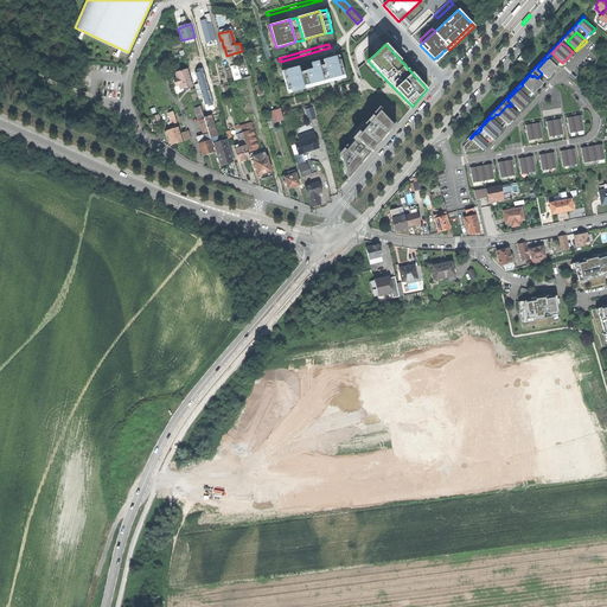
[(574,55),(573,52),(562,63),(564,64),(574,55)]
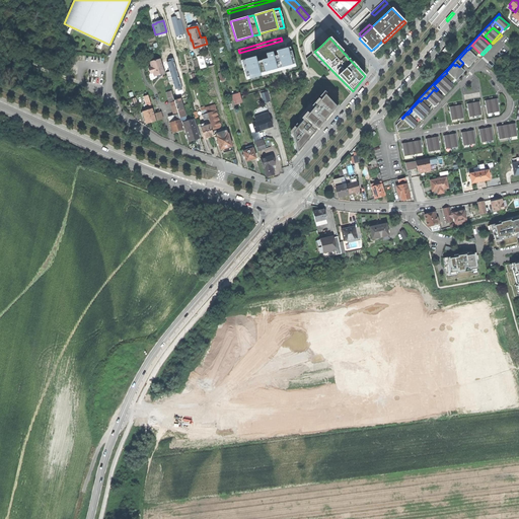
[(475,57),(479,53),(472,46),(468,50),(475,57)]
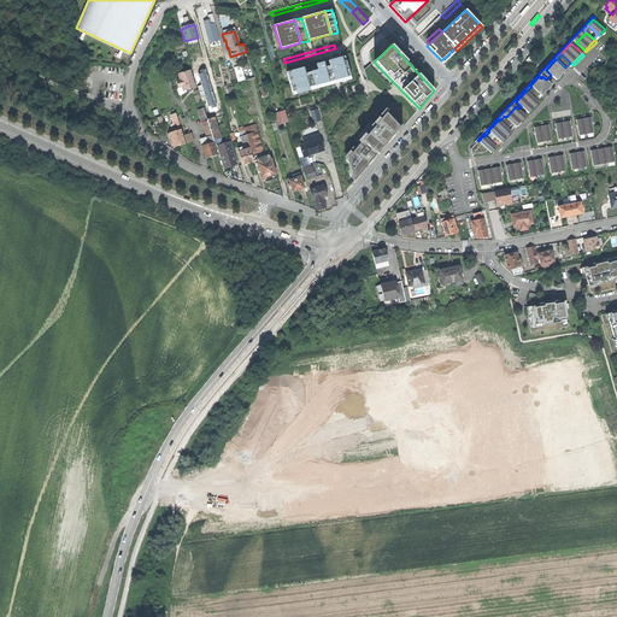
[(330,66),(334,81),(347,77),(342,57),(329,60),(330,66)]
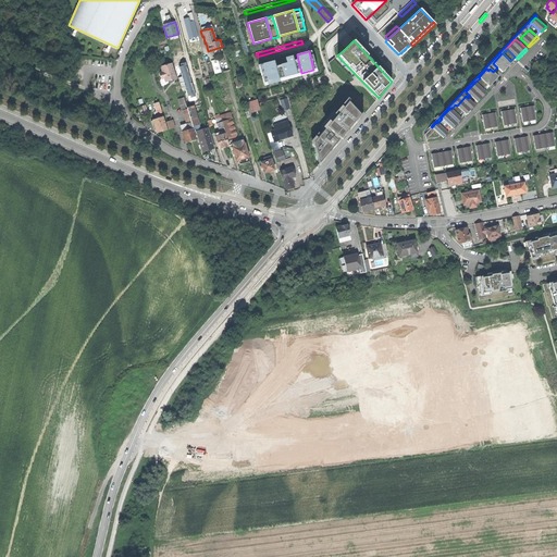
[(502,71),(510,61),(503,53),(502,53),(493,63),(497,67),(502,71)]
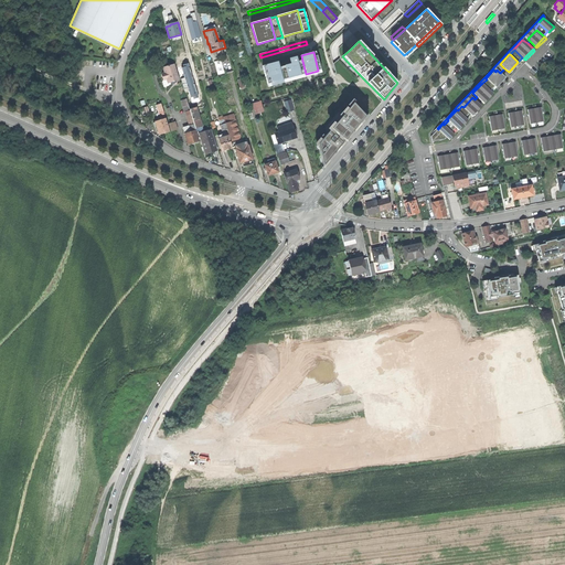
[(285,66),(288,78),(301,75),(298,62),(297,56),(290,59),(291,64),(288,65),(285,66)]
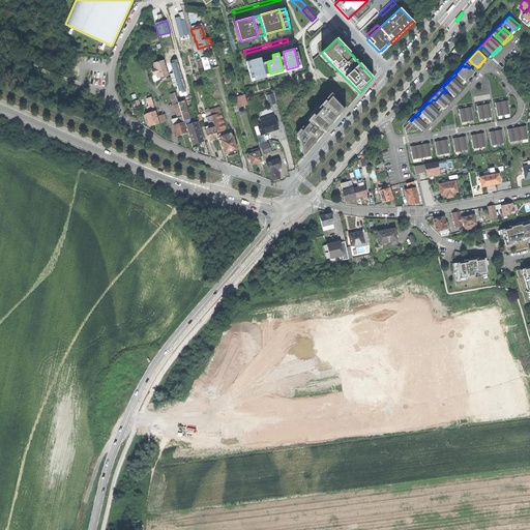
[(478,69),(491,55),(490,54),(486,58),(477,67),(478,69)]
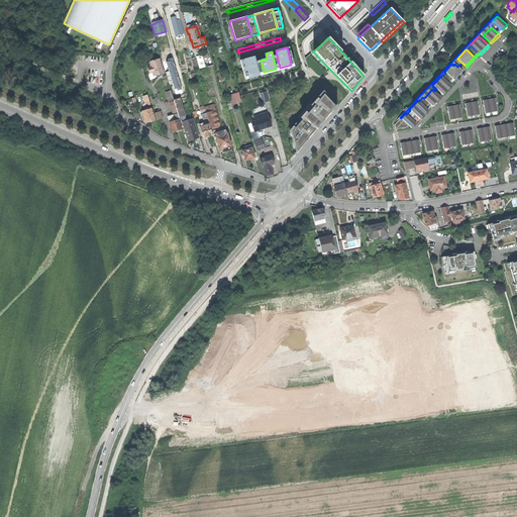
[(197,56),(199,69),(206,67),(203,55),(197,56)]
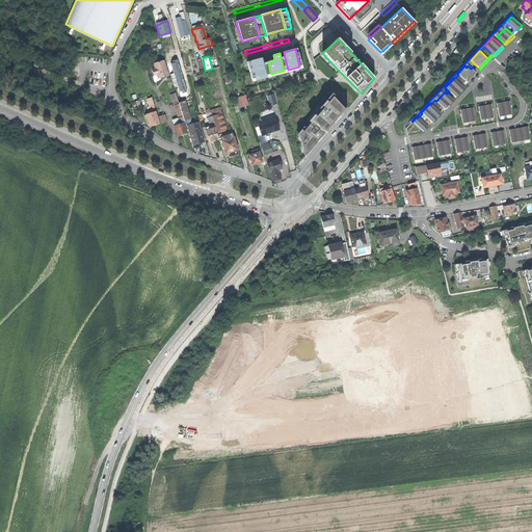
[(256,78),(266,76),(263,63),(262,58),(250,61),(256,78)]
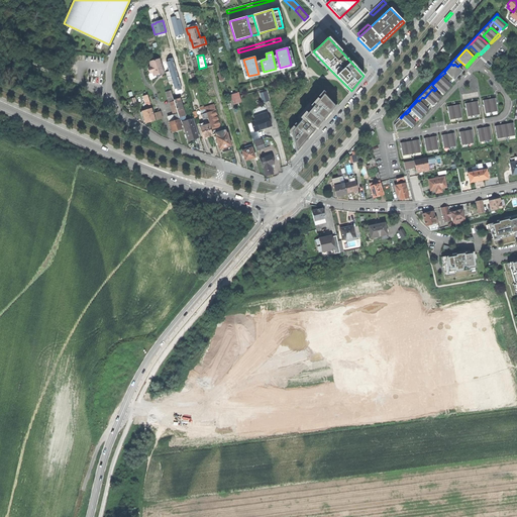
[(164,73),(160,60),(149,62),(151,67),(152,72),(153,76),(156,76),(162,74),(164,73)]
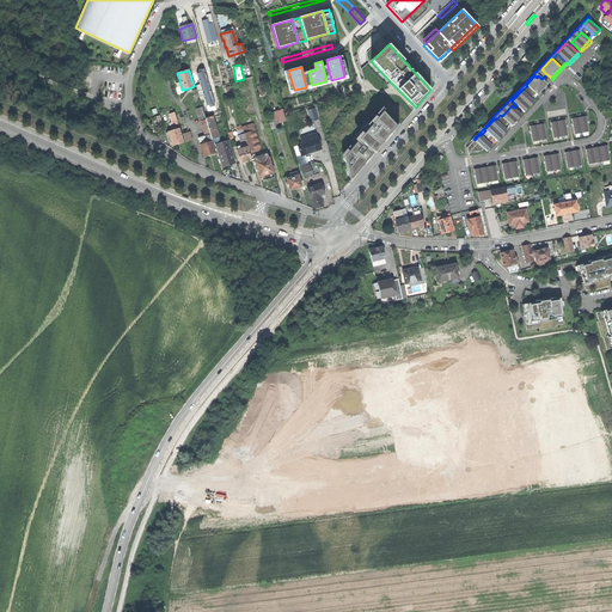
[(326,81),(312,85),(306,87),(307,90),(318,87),(331,84),(337,81),(348,79),(348,75),(344,77),(331,80),(326,81)]
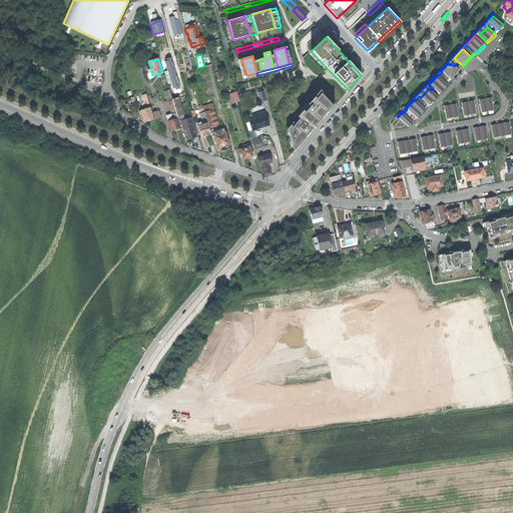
[(450,65),(448,63),(441,71),(442,72),(449,78),(458,69),(454,66),(451,63),(450,65)]
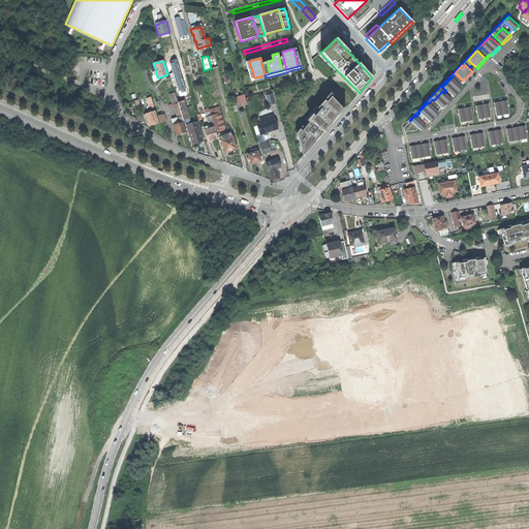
[(473,72),(472,71),(463,81),(460,85),(461,87),(473,72)]
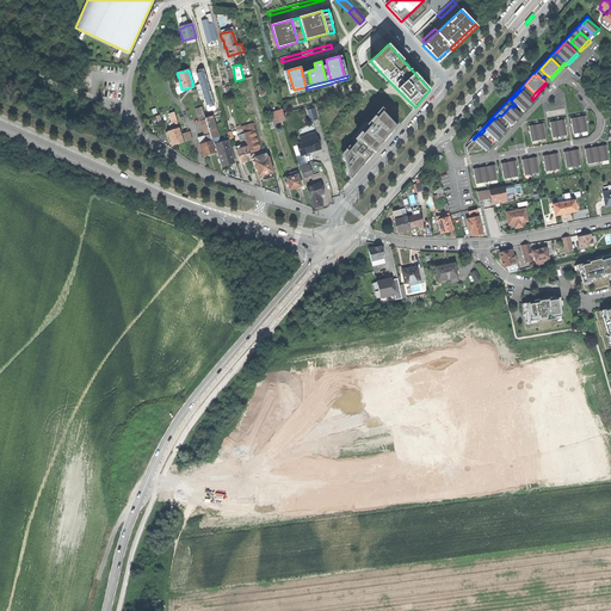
[(526,86),(522,90),(531,98),(535,93),(526,86)]
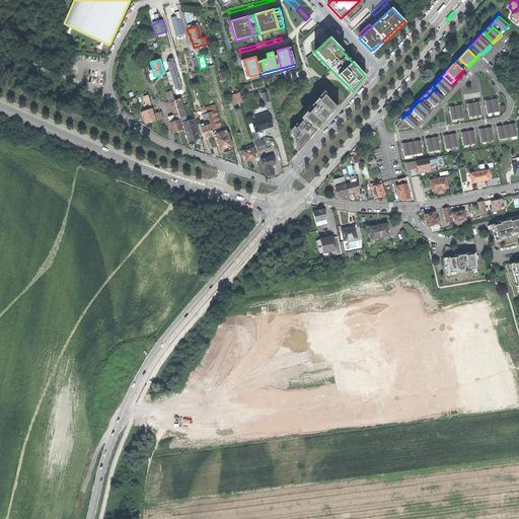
[(443,76),(434,85),(438,89),(443,94),(452,85),(451,83),(443,76)]
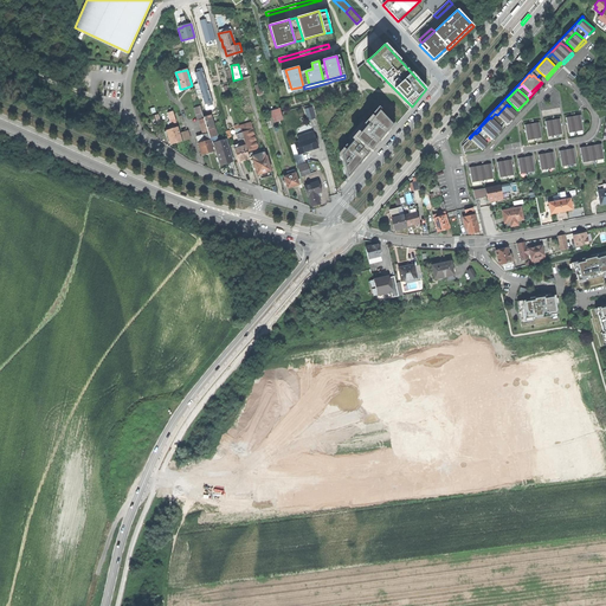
[(529,101),(528,100),(517,110),(520,111),(529,101)]
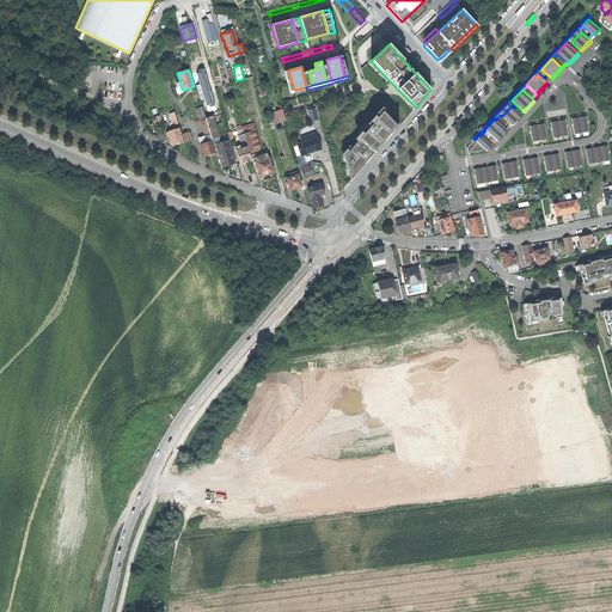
[(514,108),(512,105),(502,116),(509,122),(510,124),(520,114),(514,108)]
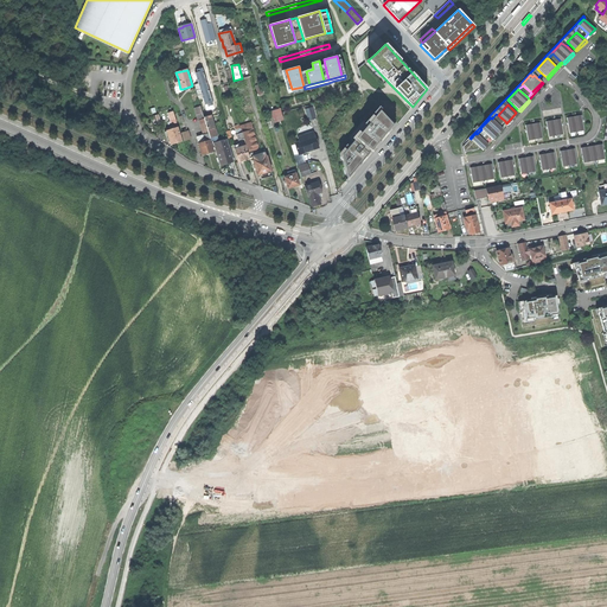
[(313,107),(305,109),(308,121),(317,119),(313,107)]
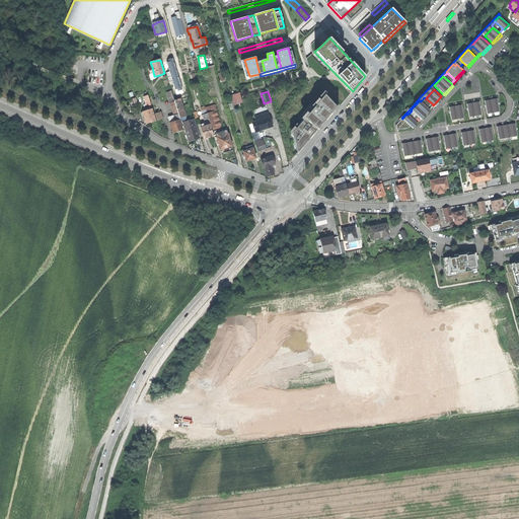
[(241,102),(242,102),(240,96),(239,93),(232,95),(233,99),(236,98),(238,103),(241,102)]
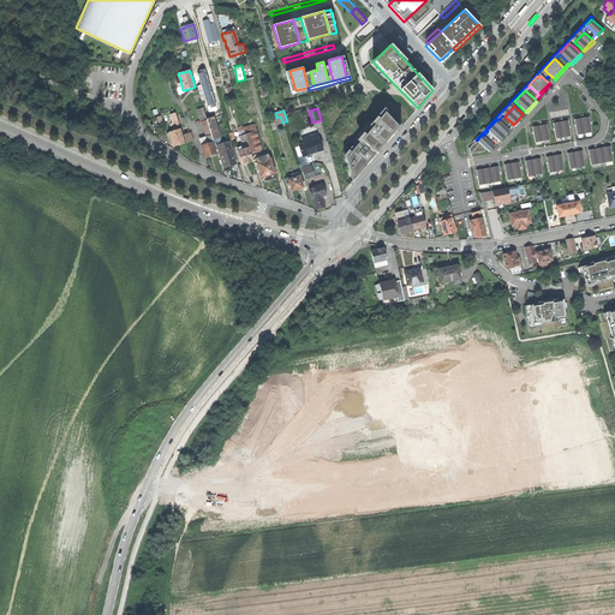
[(347,156),(353,179),(357,174),(364,167),(378,149),(383,144),(394,131),(398,126),(384,112),(380,119),(374,125),(365,135),(359,142),(358,143),(354,149),(347,156)]
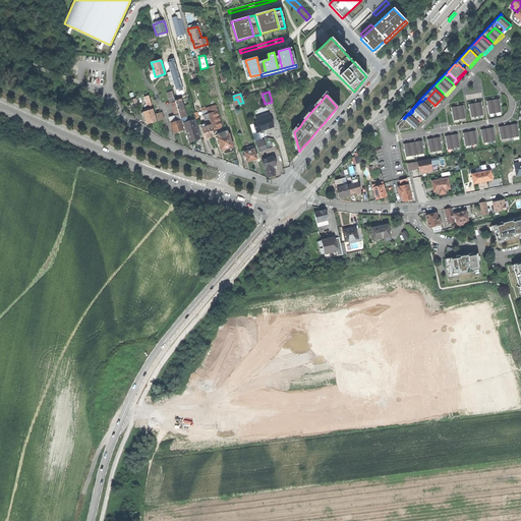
[(444,98),(443,97),(435,106),(436,107),(444,98)]
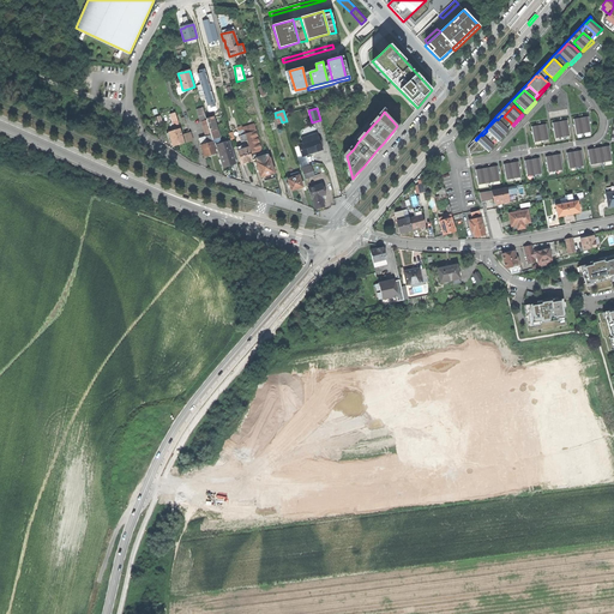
[(506,127),(511,122),(504,116),(501,115),(498,120),(506,127)]
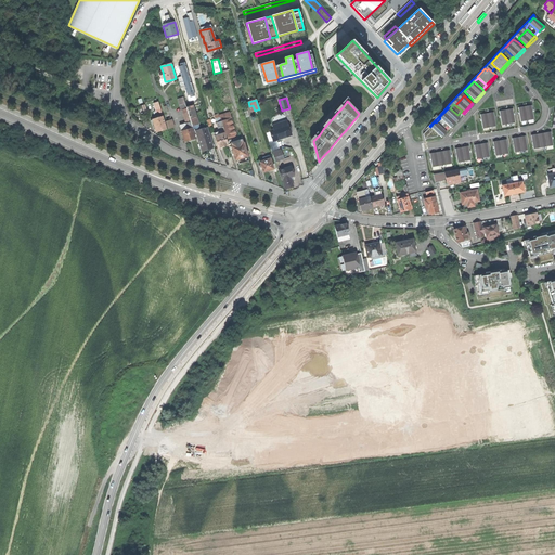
[(193,106),(186,108),(192,127),(197,125),(198,125),(193,106)]
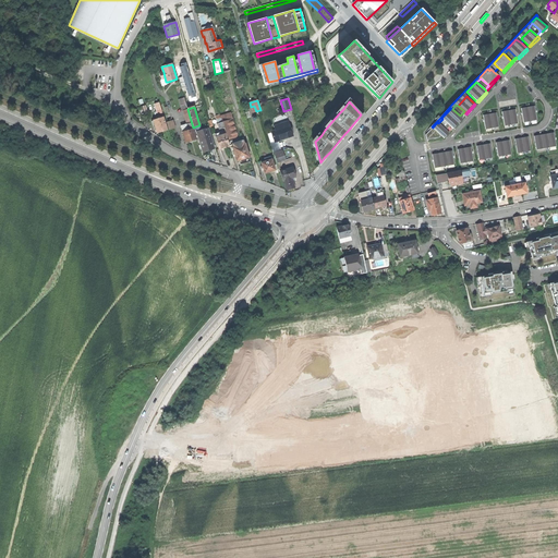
[(535,107),(521,109),(522,113),(523,122),(537,120),(535,111),(535,107)]
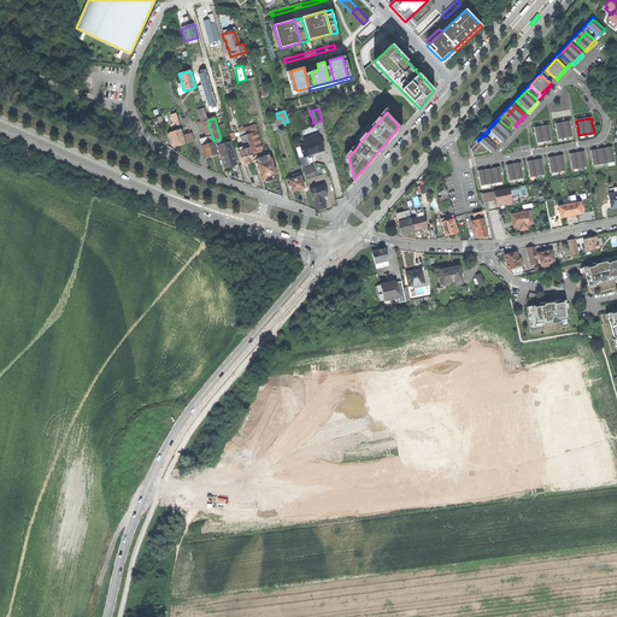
[(500,121),(499,119),(488,130),(489,131),(498,140),(500,141),(510,130),(509,128),(500,121)]
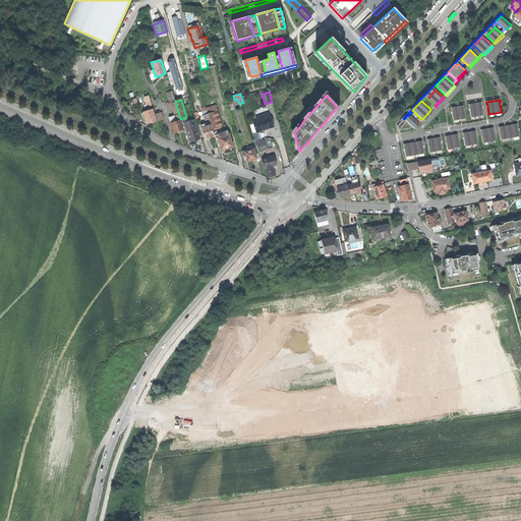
[(175,102),(171,103),(175,116),(176,120),(175,120),(176,121),(171,123),(173,133),(178,131),(183,130),(182,126),(180,119),(175,102)]
